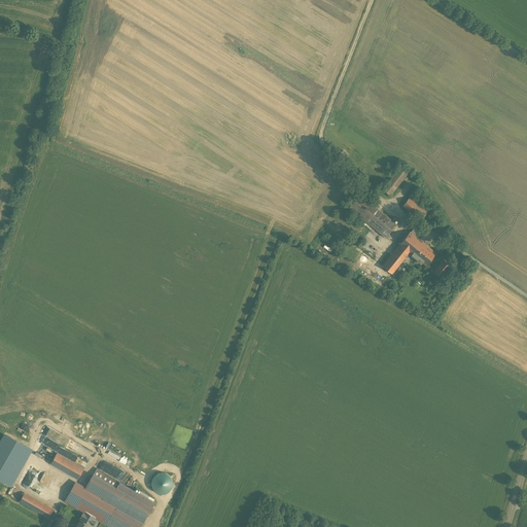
[(400,167),(382,189),(390,196),(408,172),(400,167)]
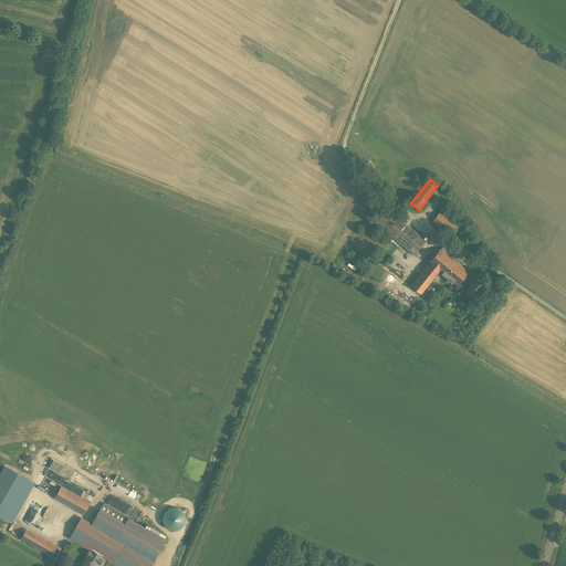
[(426,241),(386,209),(375,223),(413,254),(426,241)]
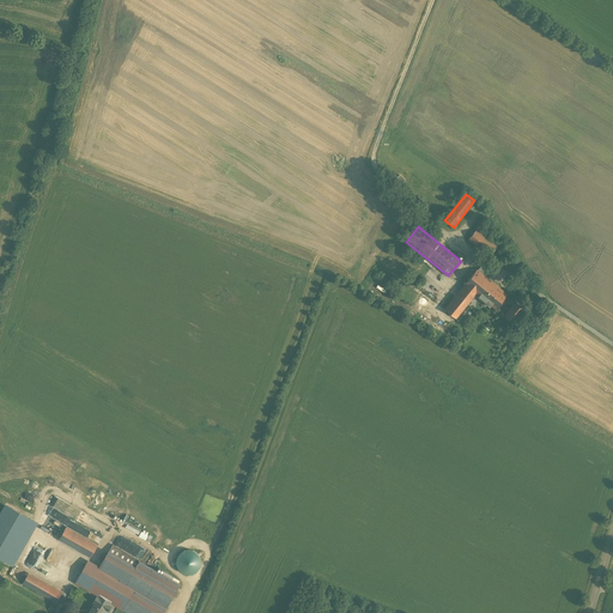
[(496,247),(475,230),(468,240),(489,256),(496,247)]
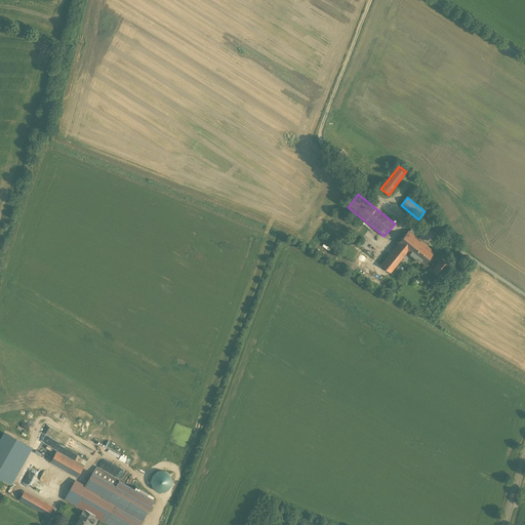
[(434,251),(408,230),(398,243),(407,250),(408,251),(423,265),(434,251)]
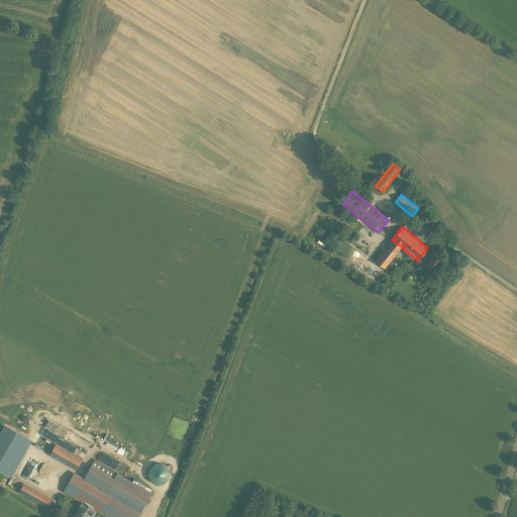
[(401,246),(392,239),(375,261),(385,269),(402,247),(401,246)]
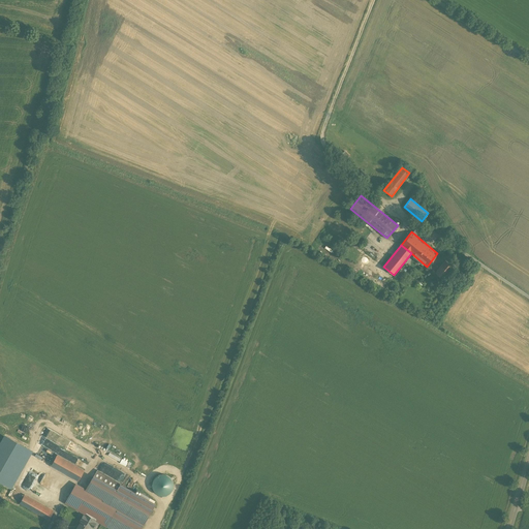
[(460,272),(444,259),(435,272),(449,284),(460,272)]
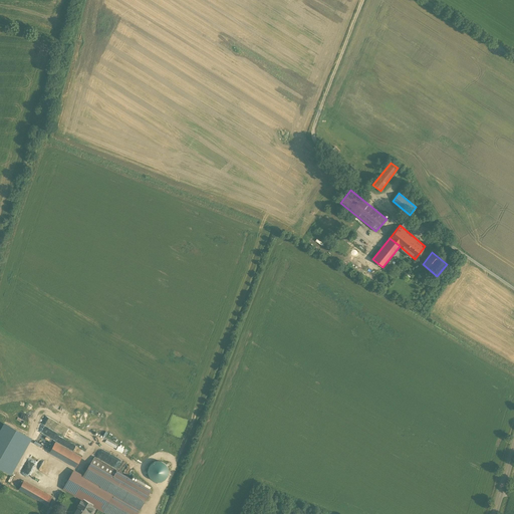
[(45,417),(38,430),(43,432),(46,426),(55,430),(56,428),(57,429),(57,430),(64,434),(67,427),(45,417)]
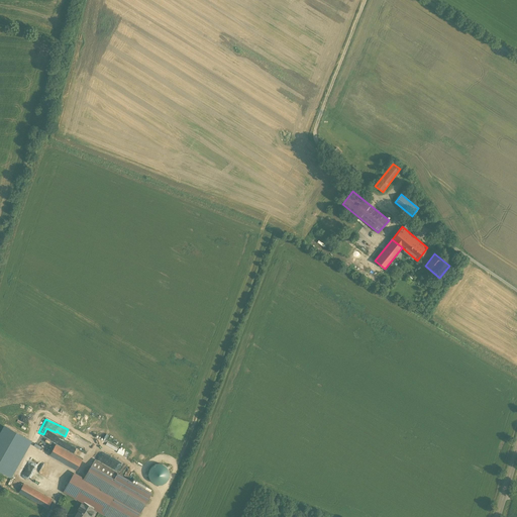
[(5,426),(0,433),(0,470),(10,476),(30,440),(5,426)]
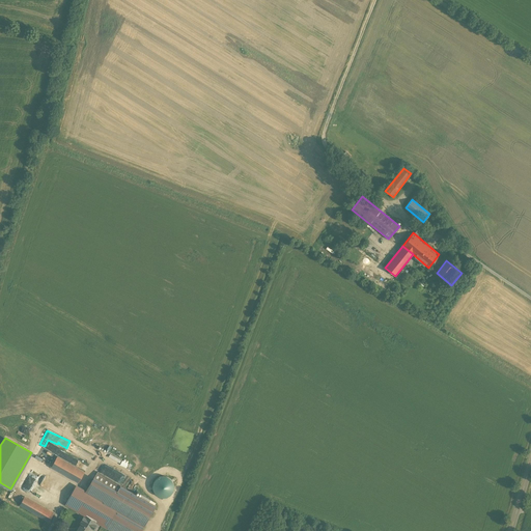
[(85,471),(58,455),(52,467),(79,482),(85,471)]
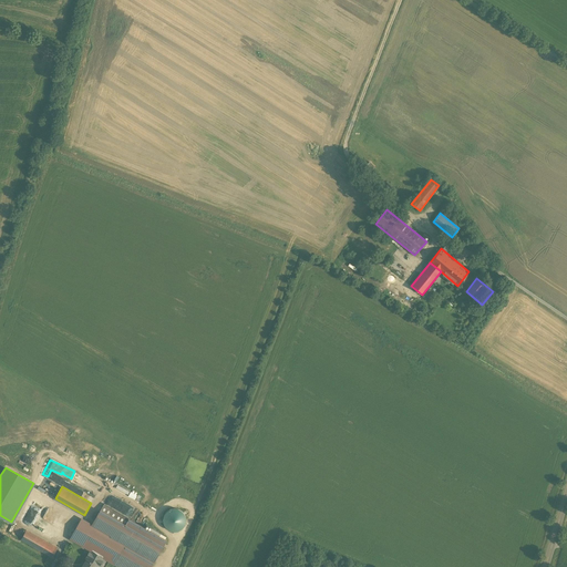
[(130,518),(104,504),(92,525),(111,535),(110,537),(117,540),(114,545),(122,549),(116,559),(122,563),(120,566),(121,566),(150,566),(165,540),(129,519),(130,518)]
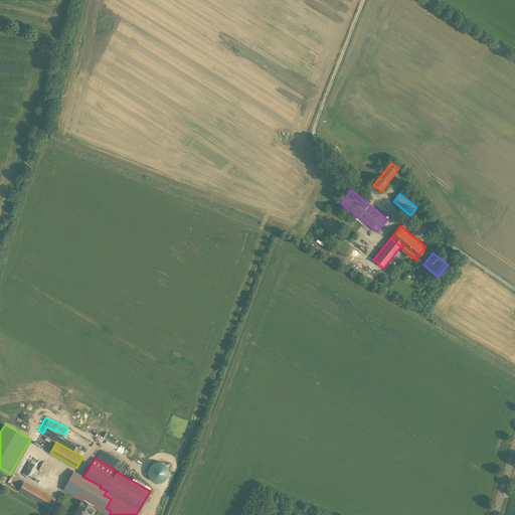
[(169,481),(168,462),(150,462),(151,482),(169,481)]
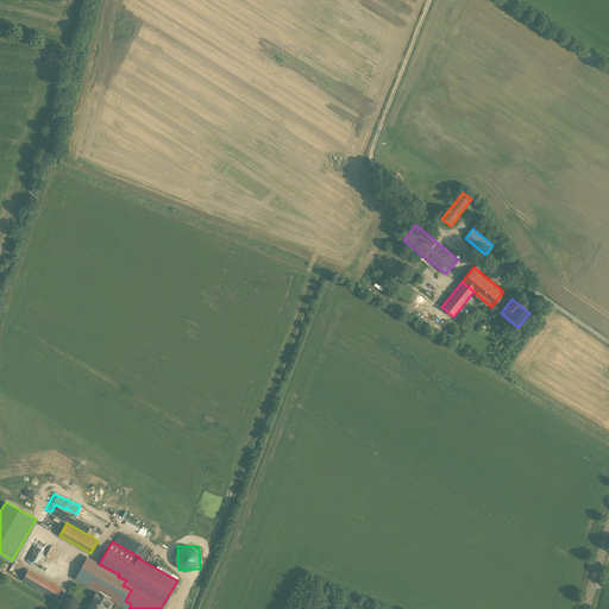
[(102,573),(83,563),(75,578),(94,588),(102,573)]
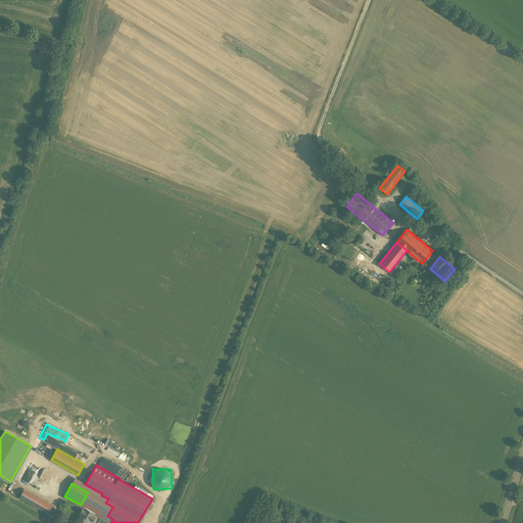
[(52,506),(24,489),(19,497),(48,514),(52,506)]
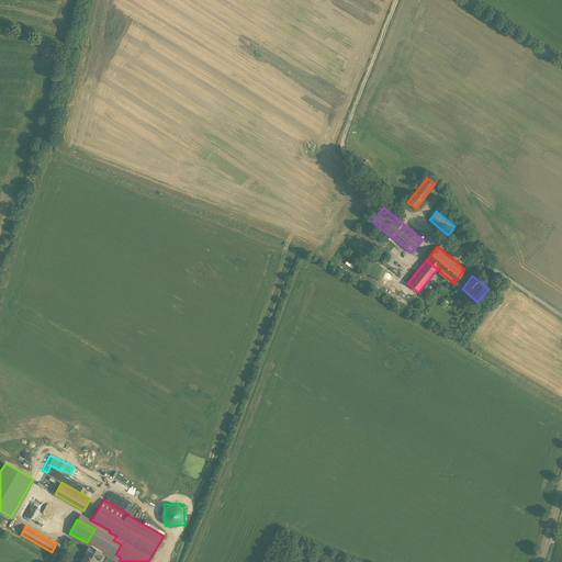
[(107,536),(94,529),(87,542),(89,544),(90,544),(97,549),(99,550),(107,536)]
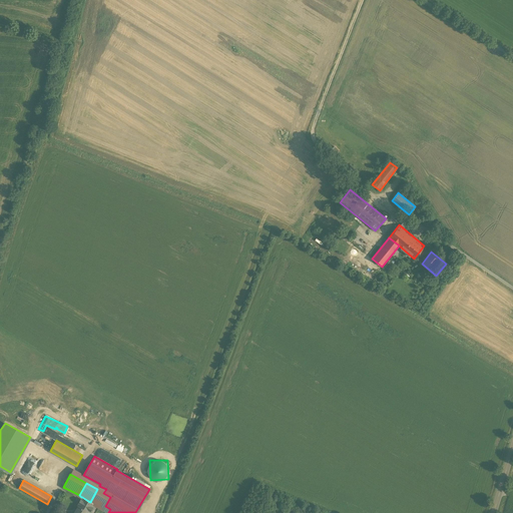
[(106,489),(99,486),(97,489),(90,502),(93,504),(103,509),(105,506),(110,497),(103,493),(106,489)]
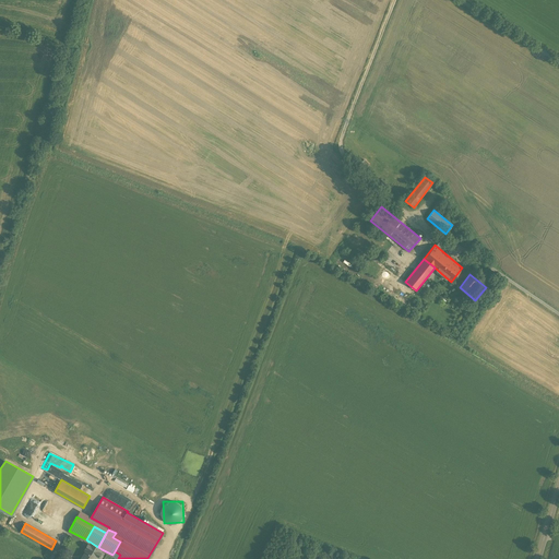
[(88,542),(84,550),(85,551),(85,550),(92,555),(96,546),(90,542),(88,542)]
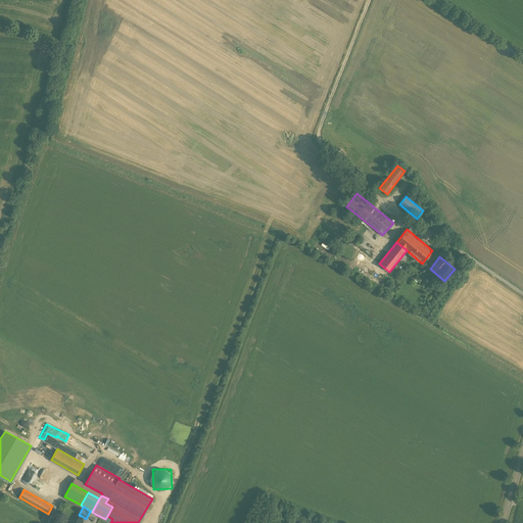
[(92,512),(90,511),(86,519),(89,520),(89,521),(91,522),(95,514),(92,512)]
